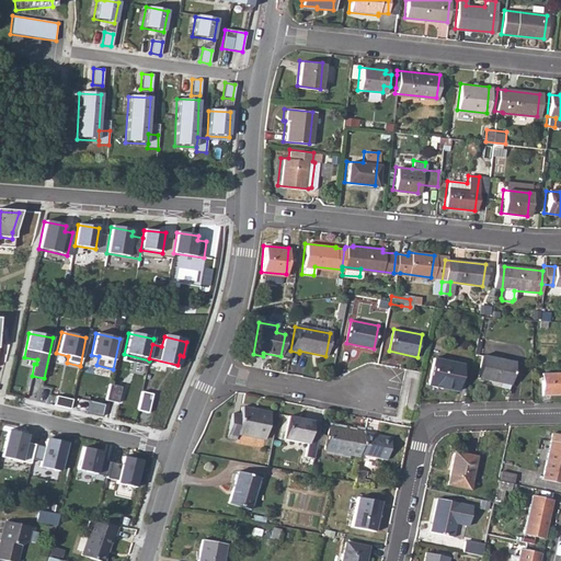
[(481,356),(477,378),(508,385),(514,363),(481,356)]
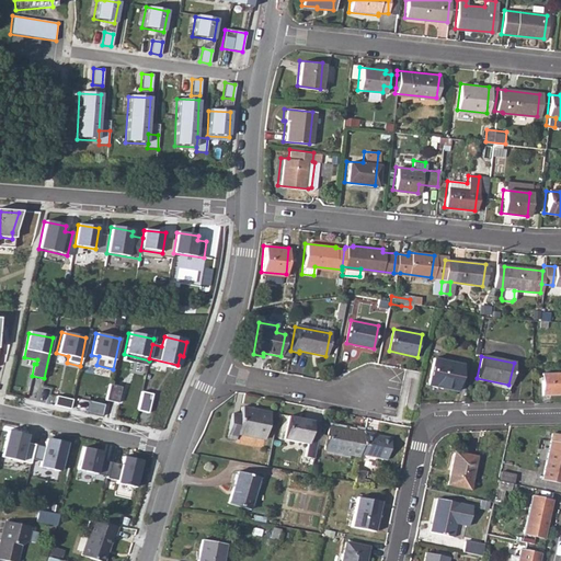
[(433,357),(426,385),(455,391),(462,364),(433,357)]
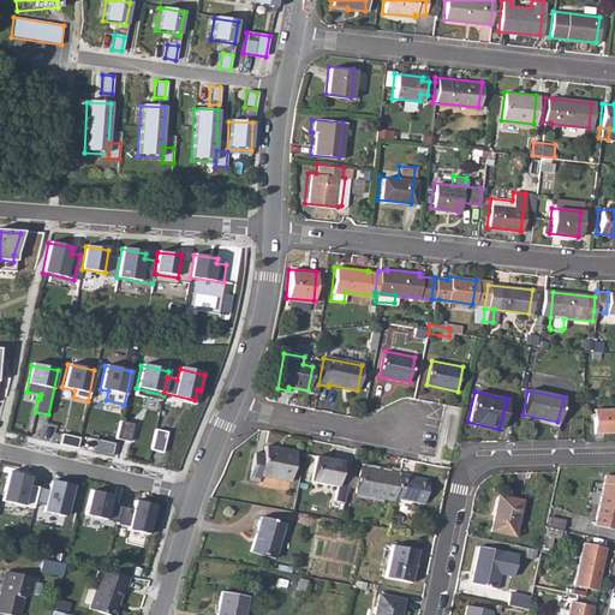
[(614,410),(595,410),(596,433),(614,431),(614,410)]
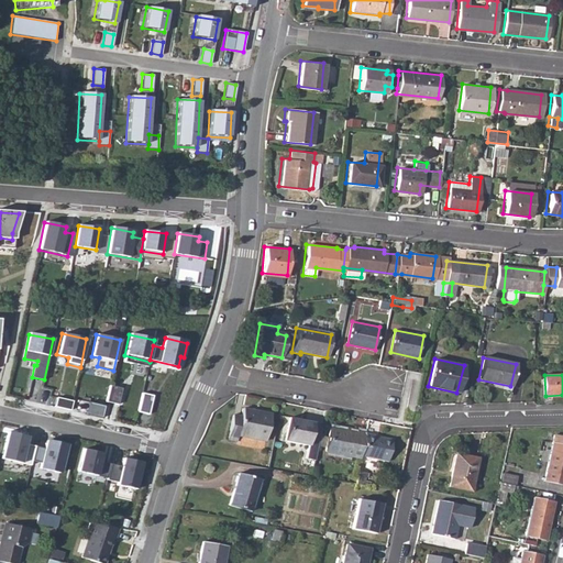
[(119,401),(121,386),(110,385),(108,400),(119,401)]
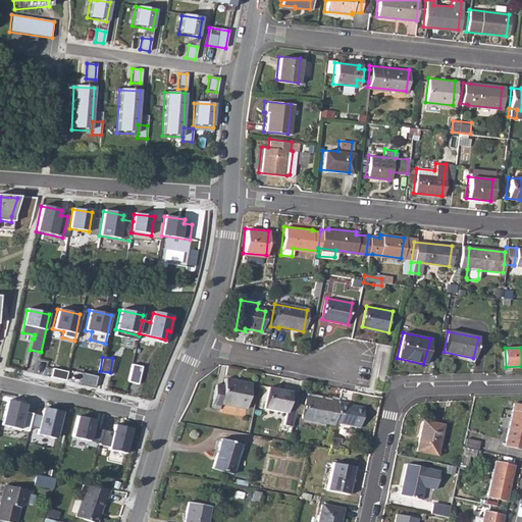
[(83,372),(82,382),(96,385),(98,374),(83,372)]
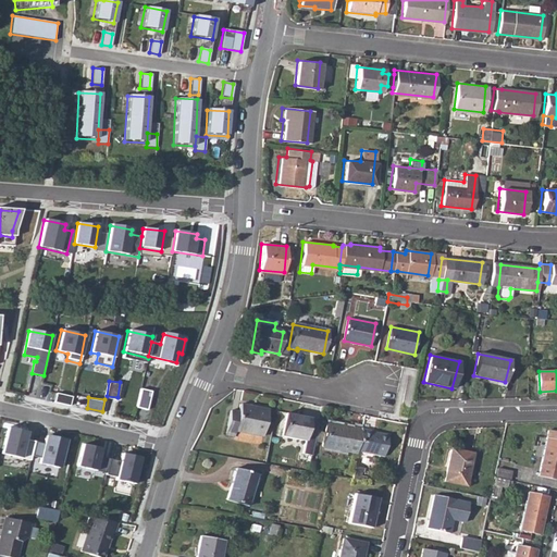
[(231,411),(225,435),(235,437),(236,431),(263,436),(268,410),(240,405),(238,412),(231,411)]
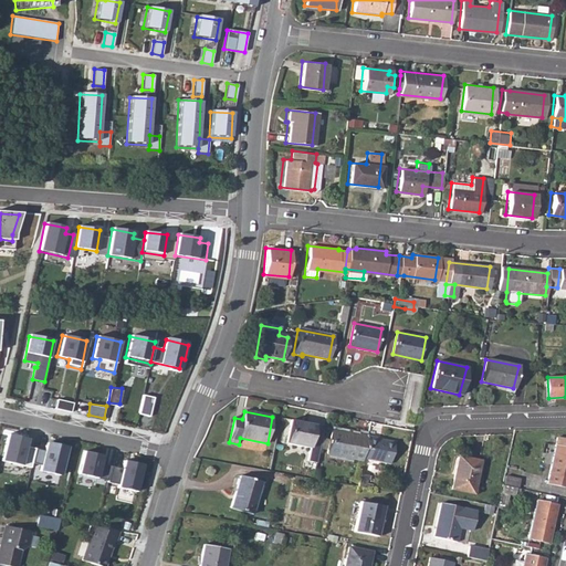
[(316,462),(324,427),(291,420),(286,443),(310,448),(307,460),(316,462)]
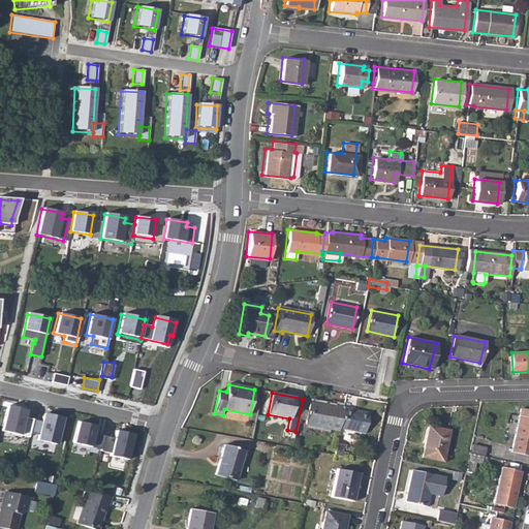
[(307,424),(340,430),(340,429),(344,407),(336,405),(336,407),(327,405),(311,402),(309,411),(307,421),(307,424)]
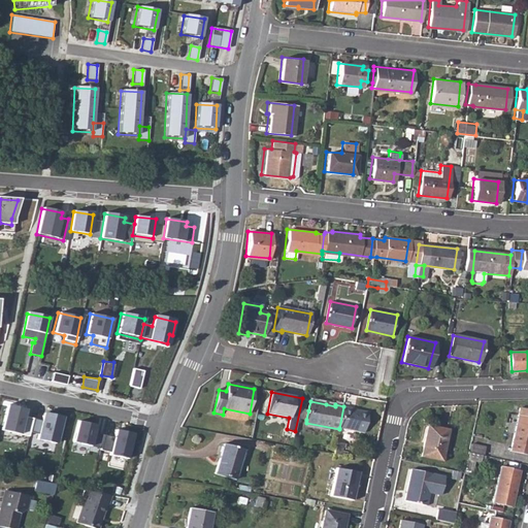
[(25,409),(5,405),(0,428),(0,430),(29,436),(32,419),(24,417),(25,409)]
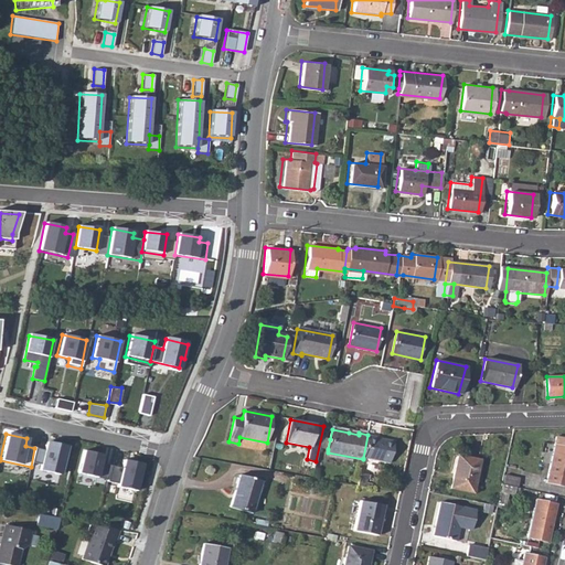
[(368,435),(363,458),(391,464),(394,441),(376,438),(376,436),(368,435)]
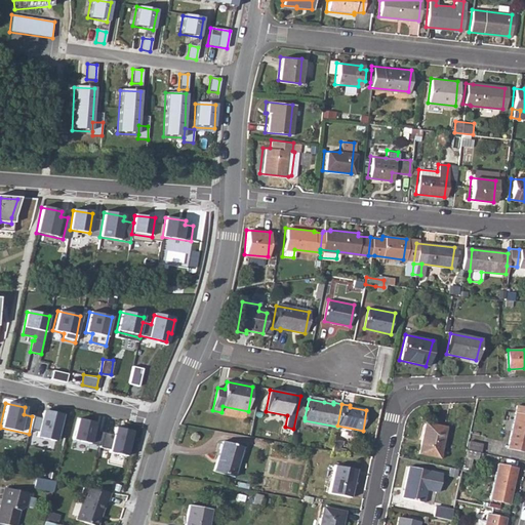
[(307,408),(298,406),(296,416),(305,417),(307,408)]
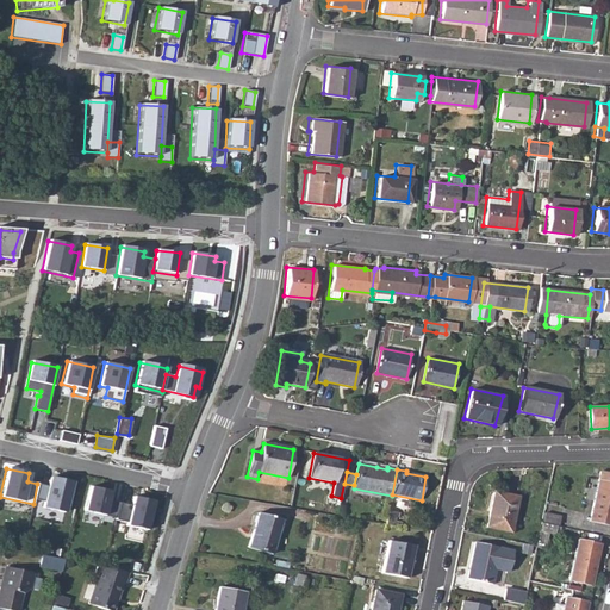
[(609,473),(602,472),(590,521),(609,526),(609,473)]
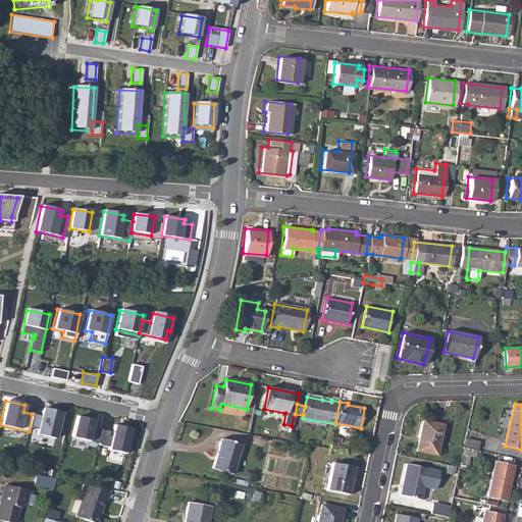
[(62,413),(43,409),(37,435),(56,439),(62,413)]
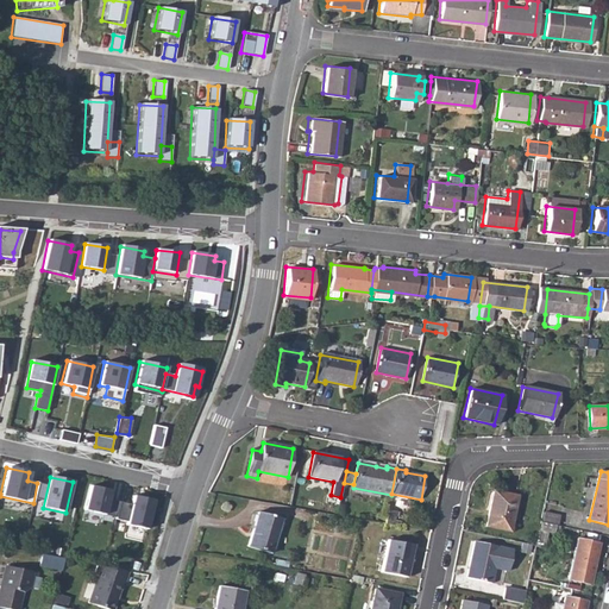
[(83,510),(117,518),(119,502),(108,500),(110,490),(88,485),(83,510)]
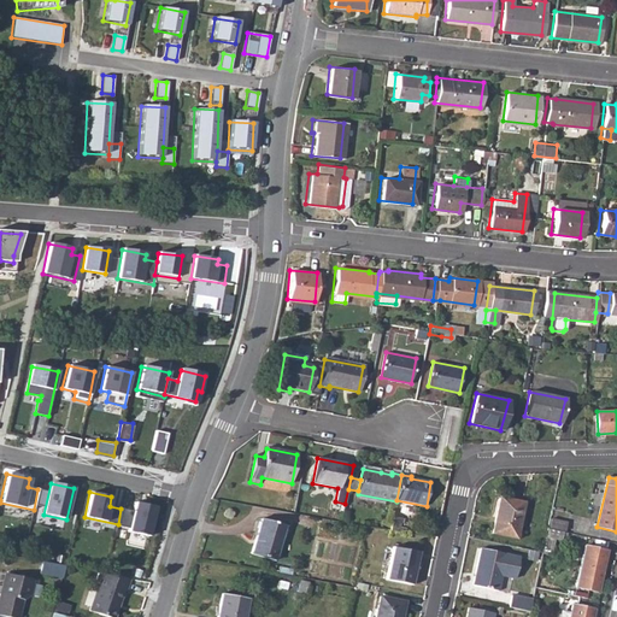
[(498,499),(491,532),(516,536),(523,504),(498,499)]
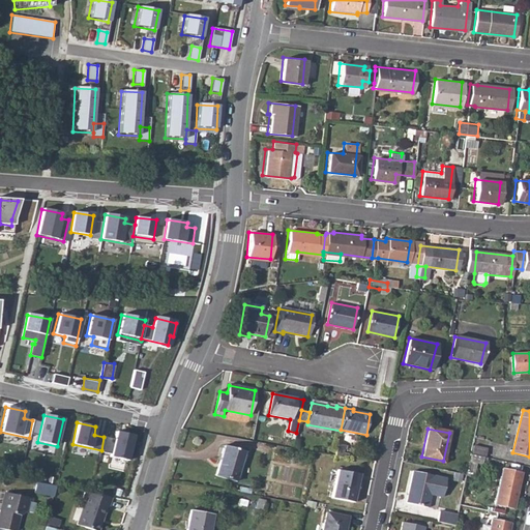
[(104,437),(101,450),(111,453),(110,458),(127,461),(133,435),(116,432),(114,439),(104,437)]
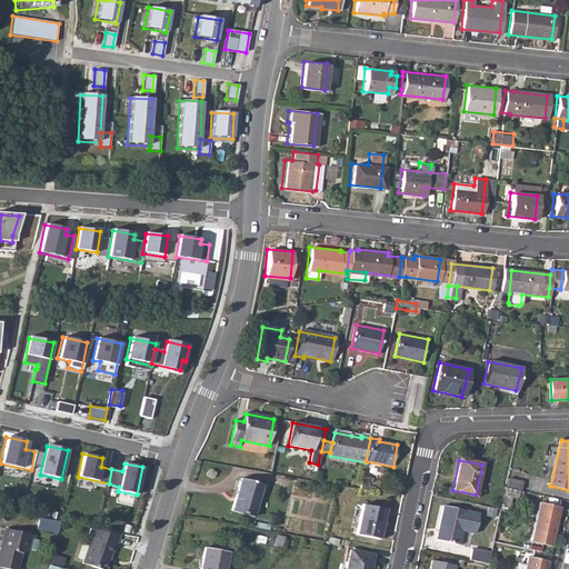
[(363,476),(361,489),(368,490),(371,477),(363,476)]
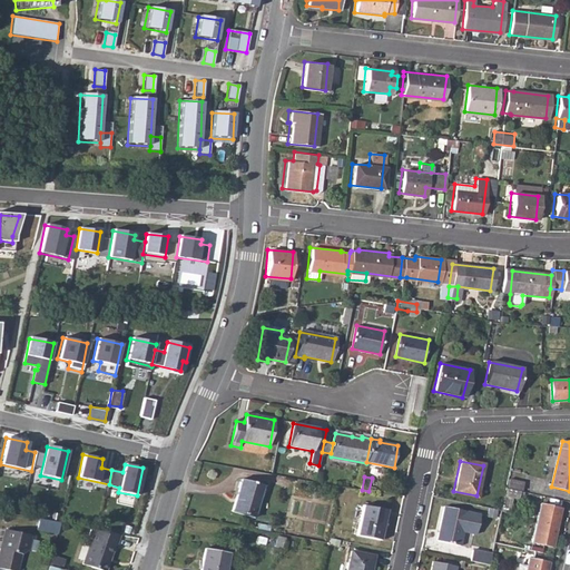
[(229,511),(247,516),(255,483),(239,479),(229,511)]
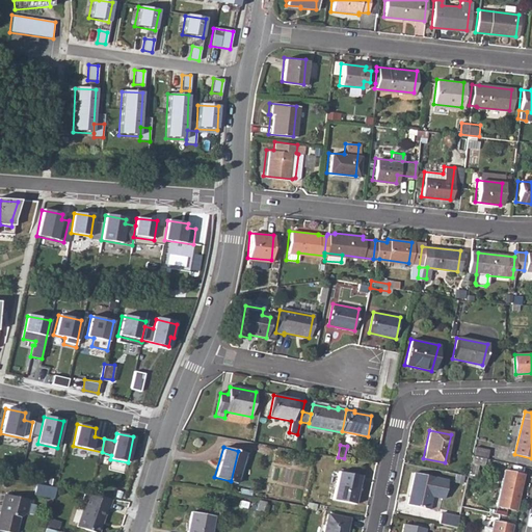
[(474,448),(473,454),(485,458),(487,450),(474,448)]
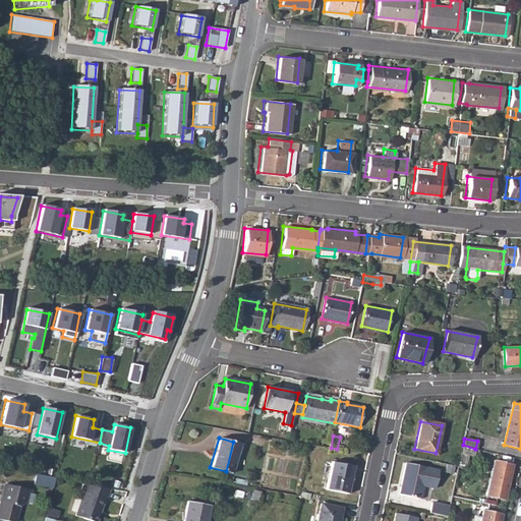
[(233,442),(226,471),(230,473),(239,444),(233,442)]
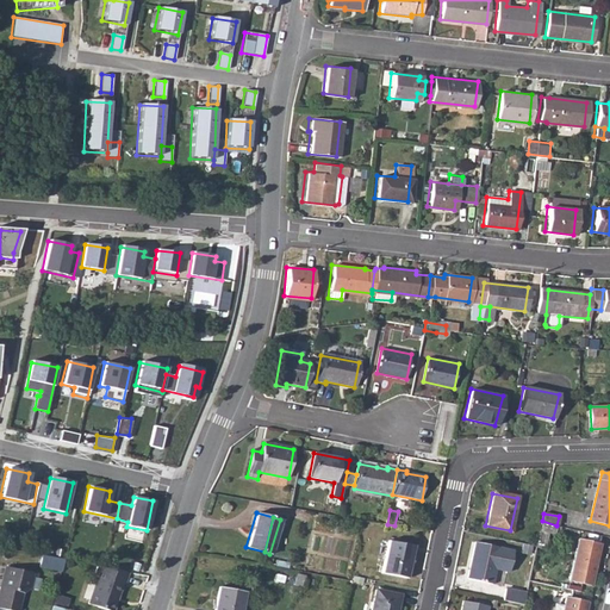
[(540,523),(539,530),(553,534),(554,526),(540,523)]
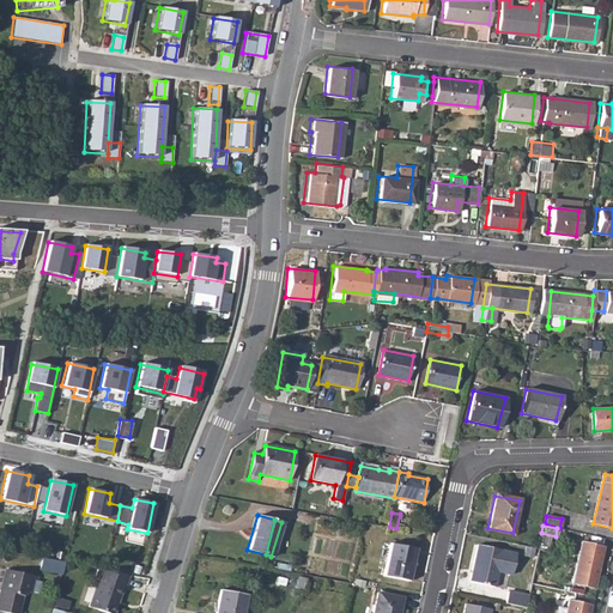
[(390,544),(384,575),(408,580),(416,548),(390,544)]
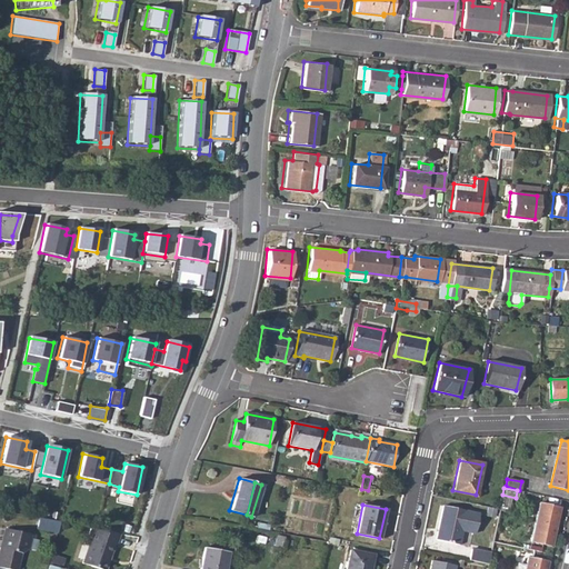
[(442,505),(436,539),(458,543),(461,529),(475,531),(478,512),(442,505)]
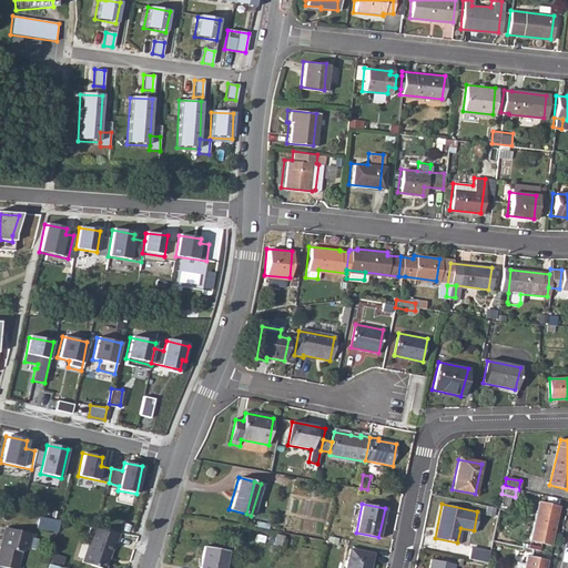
[(538,504),(530,539),(549,544),(558,508),(538,504)]
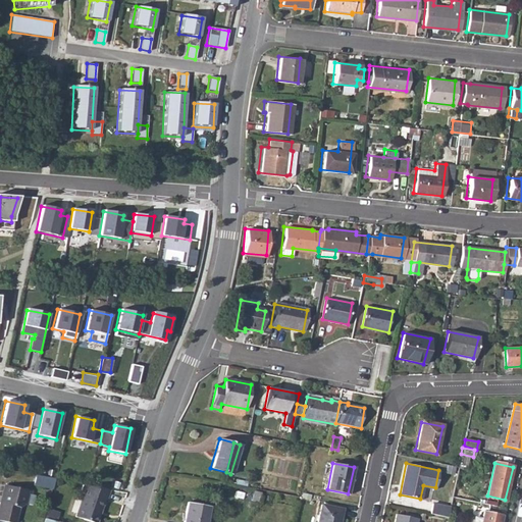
[(55,477),(36,473),(34,483),(52,486),(55,477)]
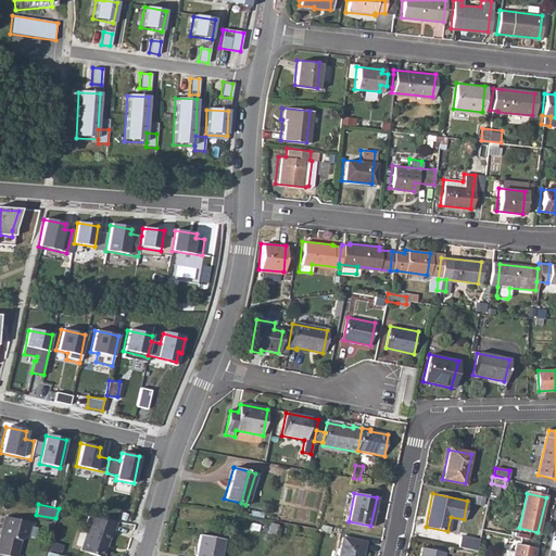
[(117,519),(88,514),(87,520),(90,521),(81,547),(103,555),(112,529),(114,530),(117,519)]
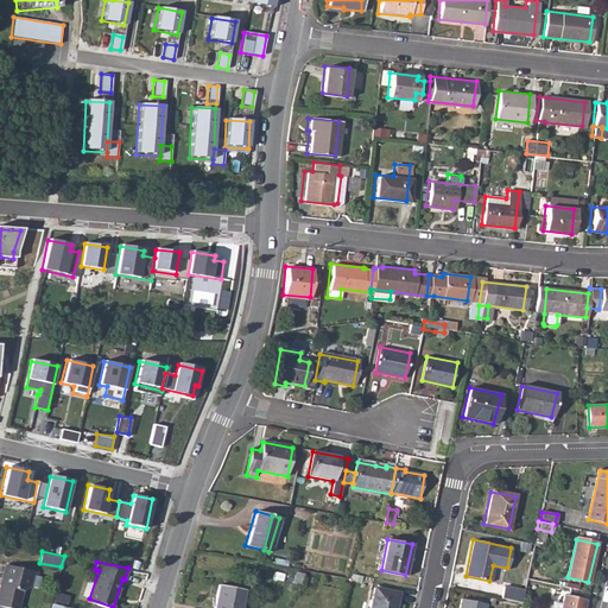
[(0,583),(0,605),(12,607),(16,607),(20,590),(29,586),(31,570),(6,564),(2,584),(0,583)]
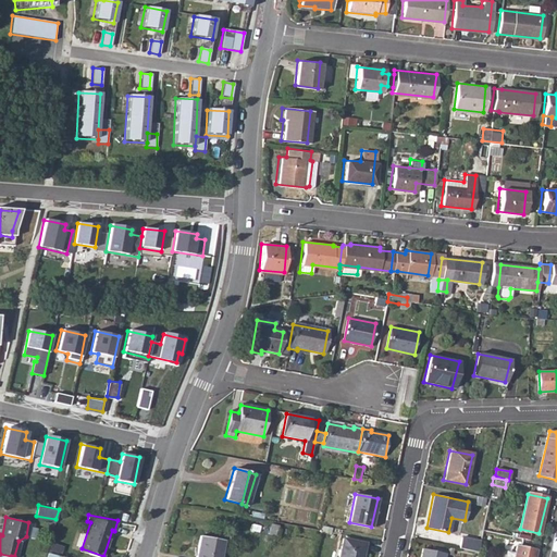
[(270,522),(268,533),(274,534),(276,524),(270,522)]
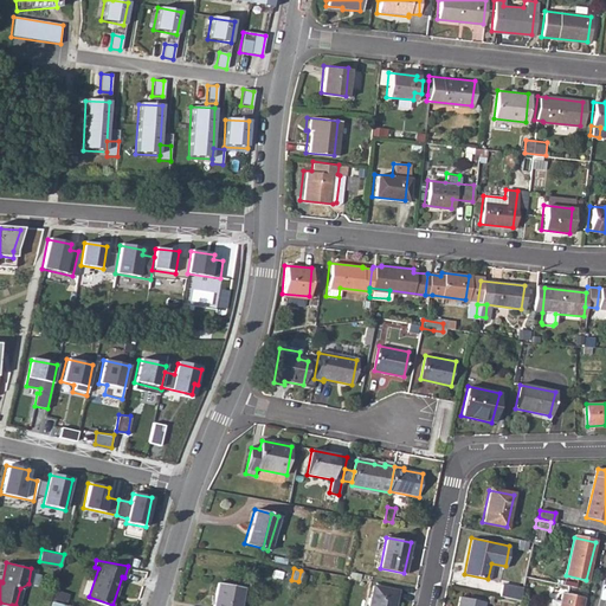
[(214,582),(210,605),(236,605),(239,586),(214,582)]
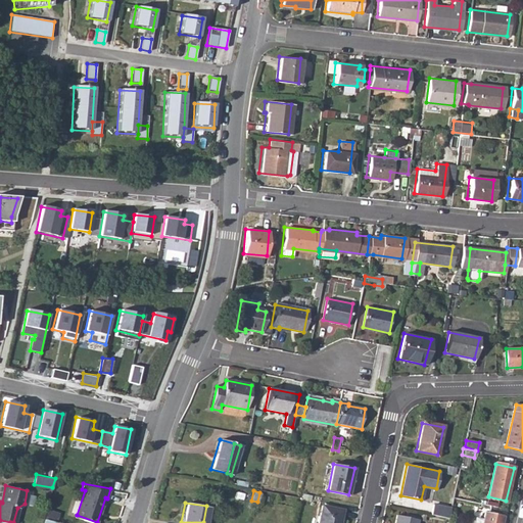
[(434,503),(432,513),(448,517),(450,507),(434,503)]
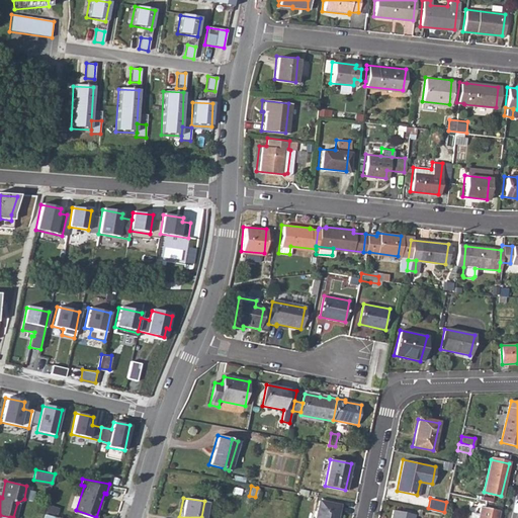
[(320,500),(316,517),(337,517),(340,504),(320,500)]
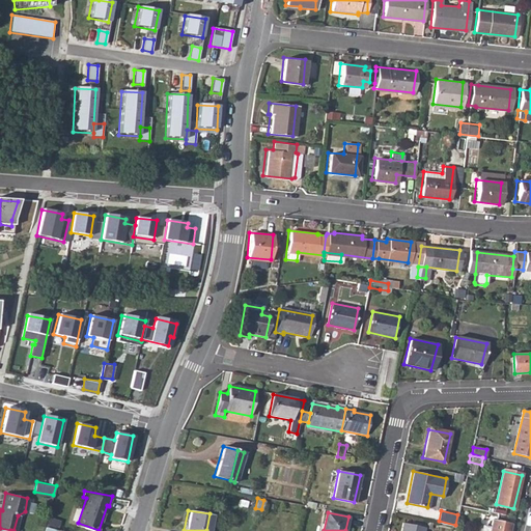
[(508,530),(510,524),(492,520),(490,530),(482,528),(481,530),(508,530)]
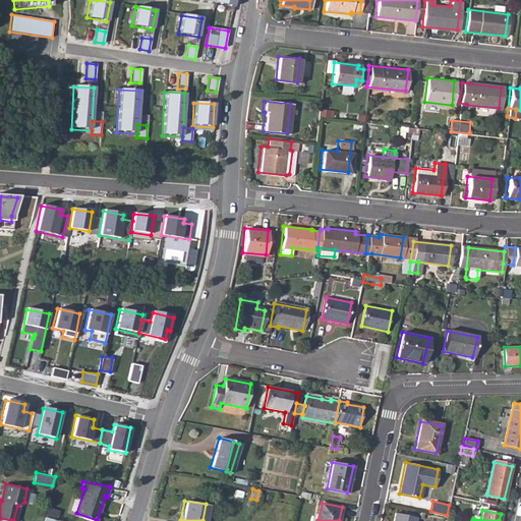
[(415,520),(416,516),(396,512),(394,520),(415,520)]
